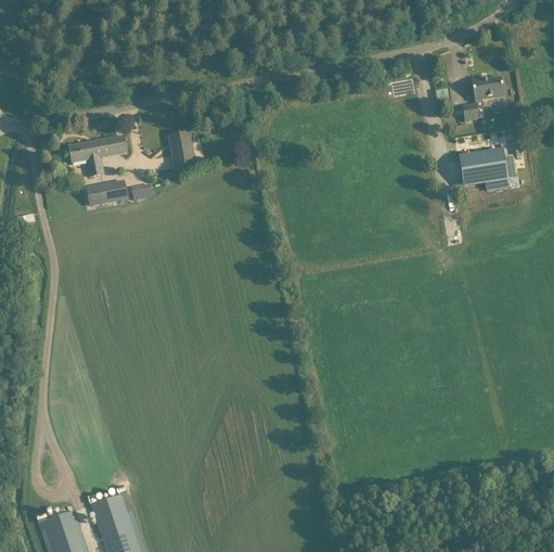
[(503,95),(501,87),(500,76),(482,78),(481,76),(471,78),(474,100),(475,103),(461,105),(463,119),(484,116),(480,99),(503,95)]
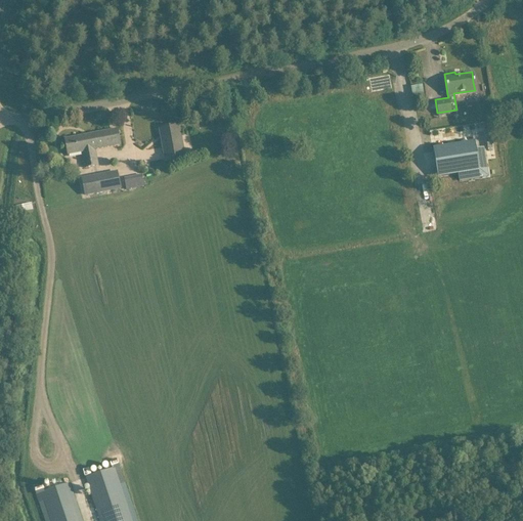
[(59,79),(60,86),(74,84),(73,76),(59,79)]
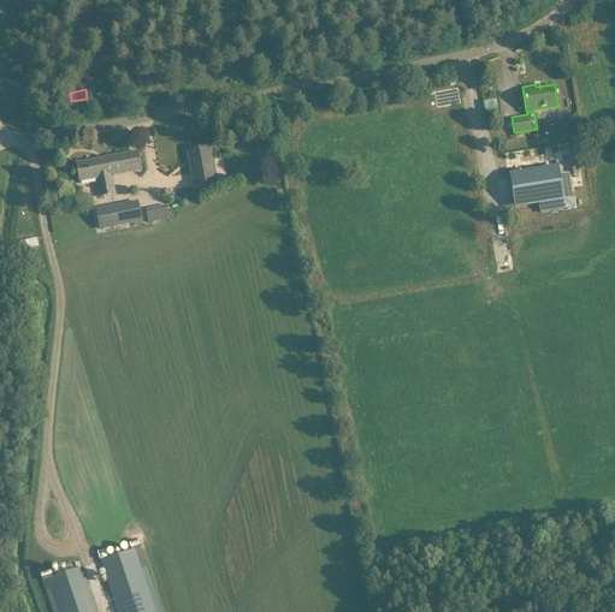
[(484,111),(495,111),(494,97),(483,99),(484,111)]
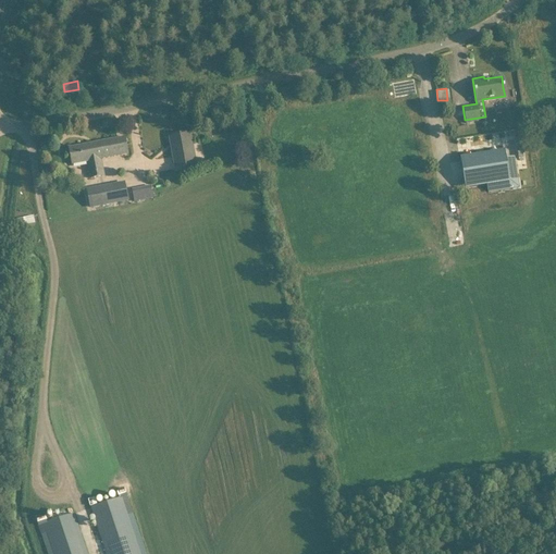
[(168,134),(170,145),(174,165),(196,161),(189,130),(168,134)]
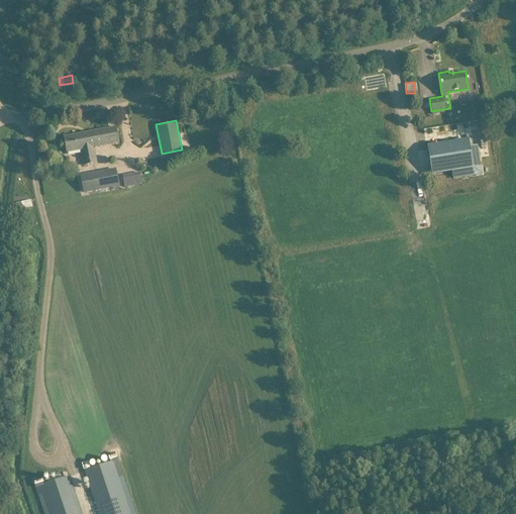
[(482,120),(477,121),(481,145),(485,144),(482,120)]
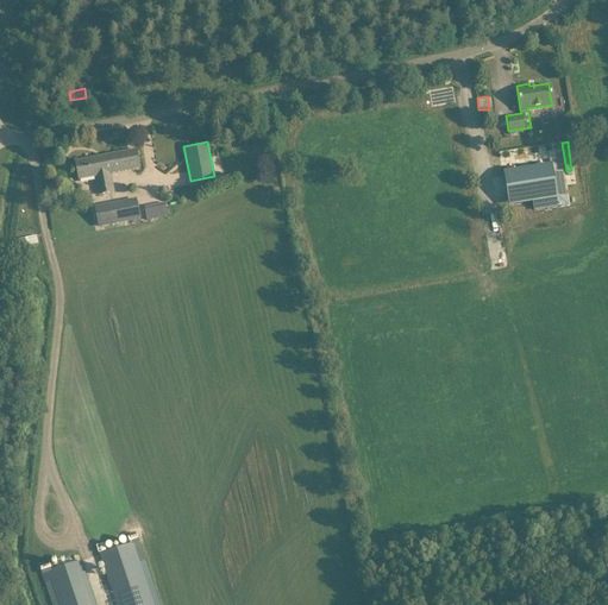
[(79,177),(89,175),(94,175),(98,193),(113,189),(110,171),(139,165),(136,146),(75,158),(79,177)]
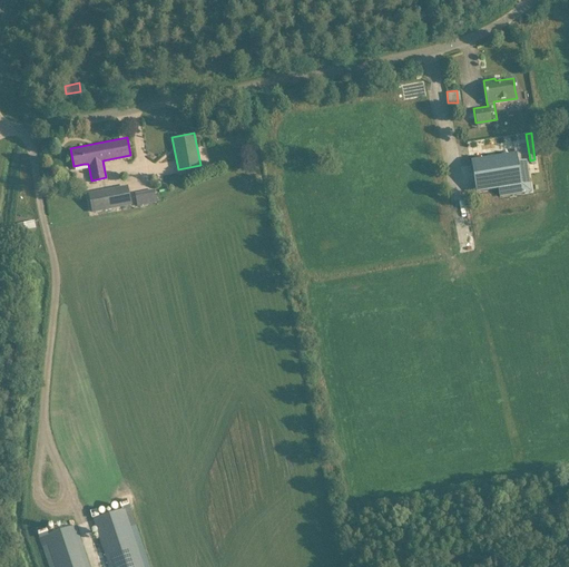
[(516,152),(470,159),(476,189),(498,186),(499,195),(530,189),(527,166),(518,167),(516,152)]
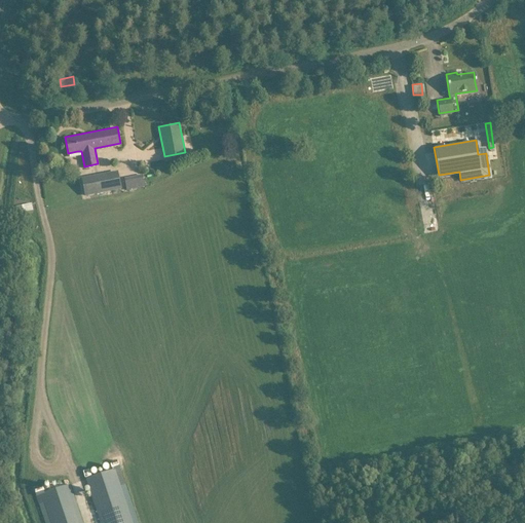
[(91,174),(95,192),(120,187),(117,169),(91,174)]
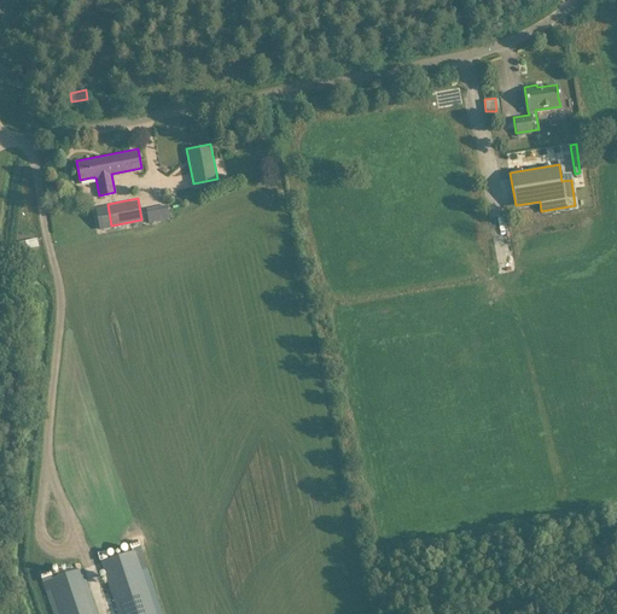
[(147,212),(149,221),(170,217),(169,209),(147,212)]
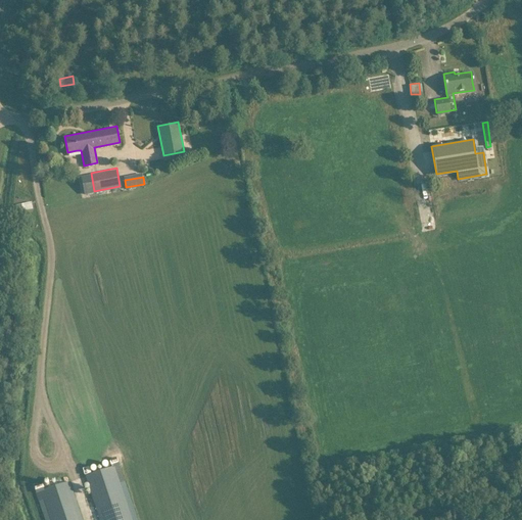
[(136,519),(115,456),(109,458),(110,460),(109,460),(110,463),(111,463),(111,465),(86,473),(101,519),(136,519)]
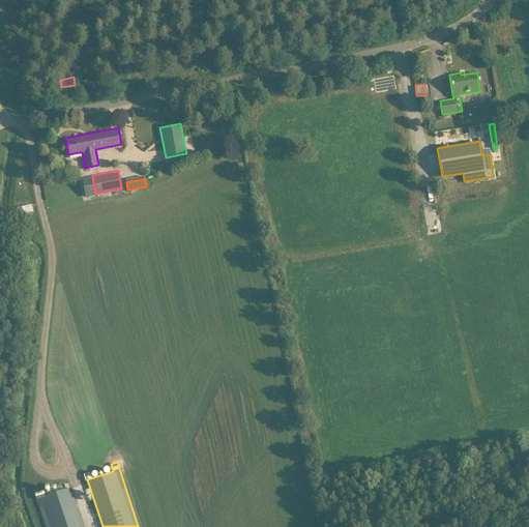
[(83,526),(69,486),(43,495),(42,493),(43,492),(42,489),(41,489),(40,488),(33,490),(45,526),(83,526)]
